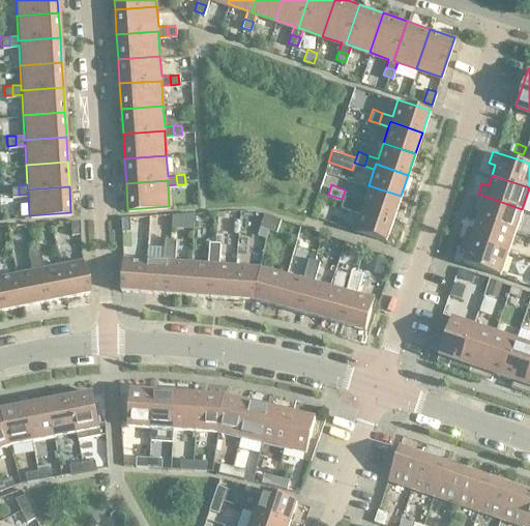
[(19,195),(19,185),(9,185),(10,196),(19,195)]
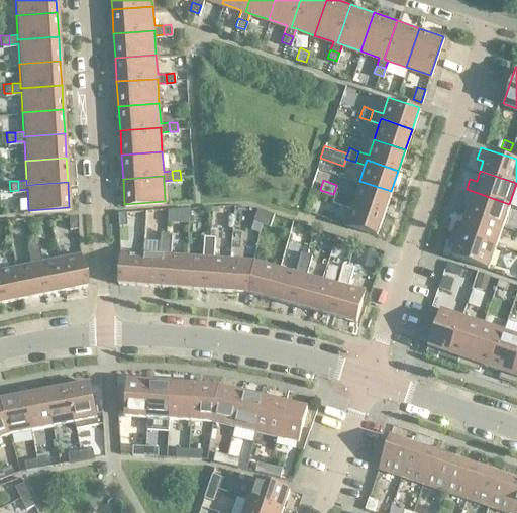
[(391,191),(359,181),(354,196),(344,192),(341,203),(350,206),(352,201),(384,212),(391,191)]
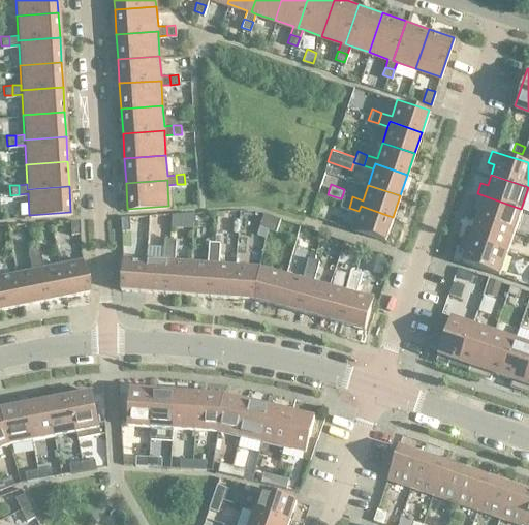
[(339,205),(349,208),(352,196),(343,193),(341,198),(339,205)]
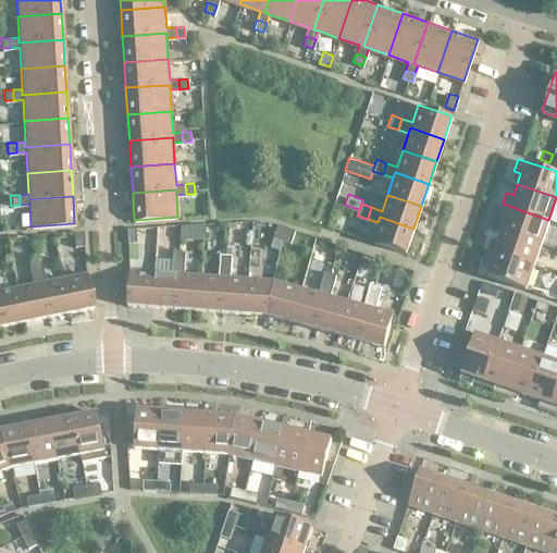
[(548,220),(503,204),(498,216),(505,218),(502,229),(541,242),(548,220)]
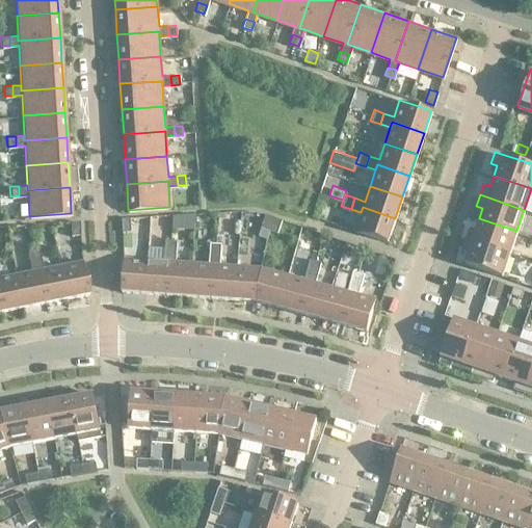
[(363,207),(361,212),(355,229),(388,240),(395,218),(363,207)]
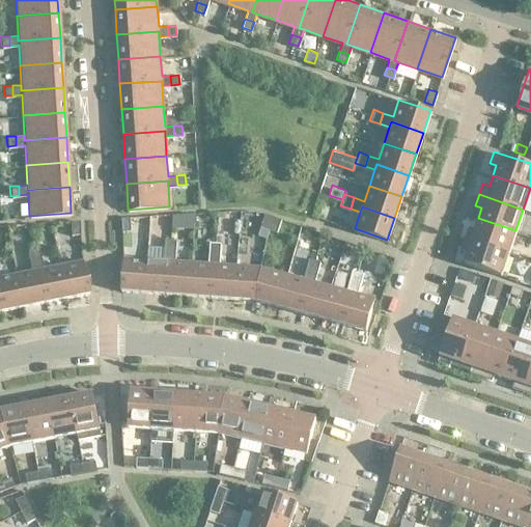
[(172,213),(171,225),(182,226),(183,213),(172,213)]
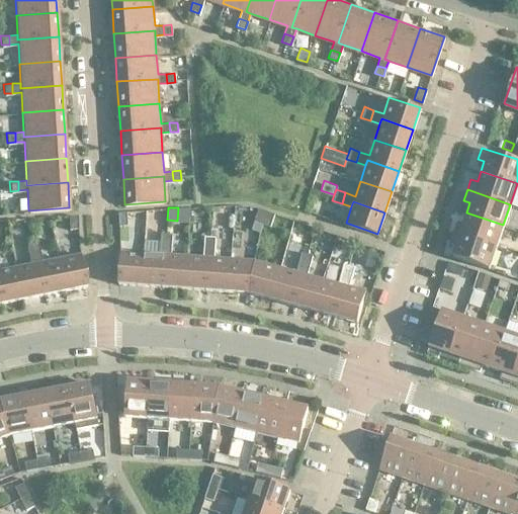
[(266,209),(258,207),(254,220),(261,223),(266,209)]
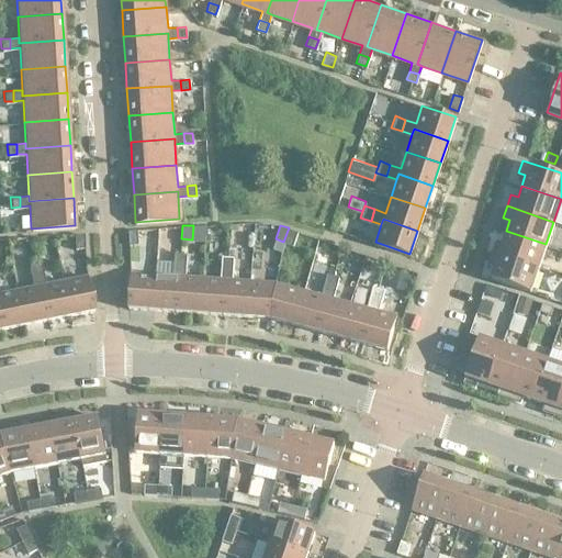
[(298,231),(289,227),(283,242),(292,244),(298,231)]
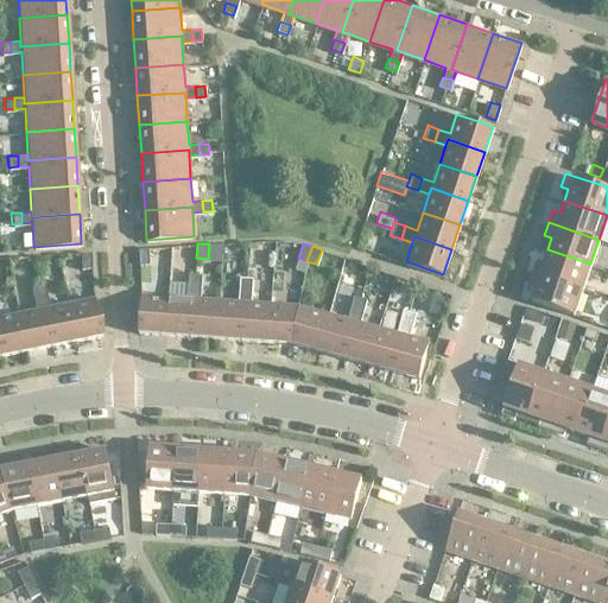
[(150,262),(149,247),(138,247),(139,262),(150,262)]
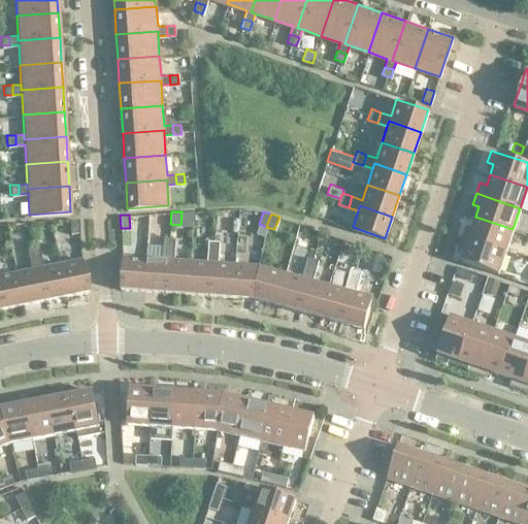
[(513,229),(475,217),(472,227),(465,225),(462,235),(505,251),(513,229)]
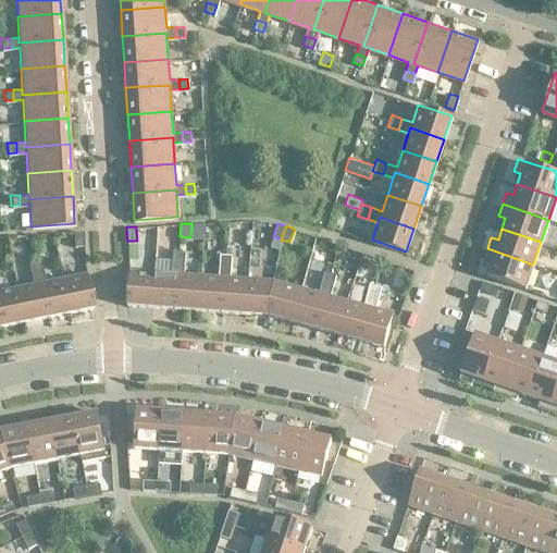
[(83,244),(82,230),(73,230),(73,245),(83,244)]
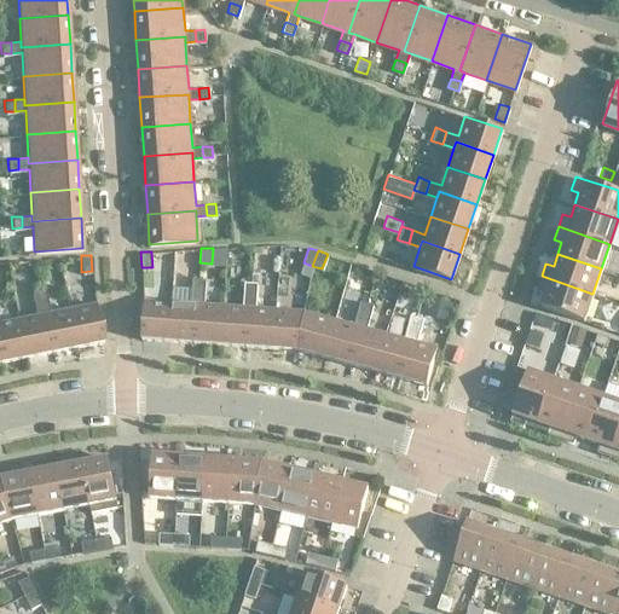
[(593,294),(542,276),(537,289),(544,291),(541,305),(584,319),(593,294)]
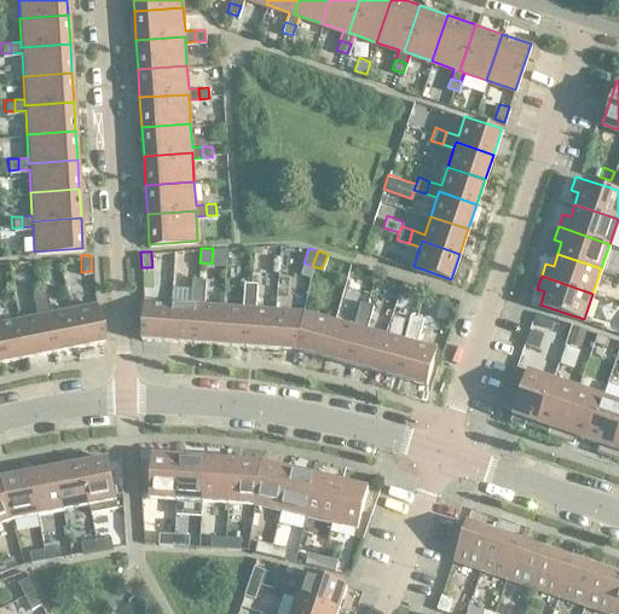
[(191,277),(191,289),(204,290),(206,278),(191,277)]
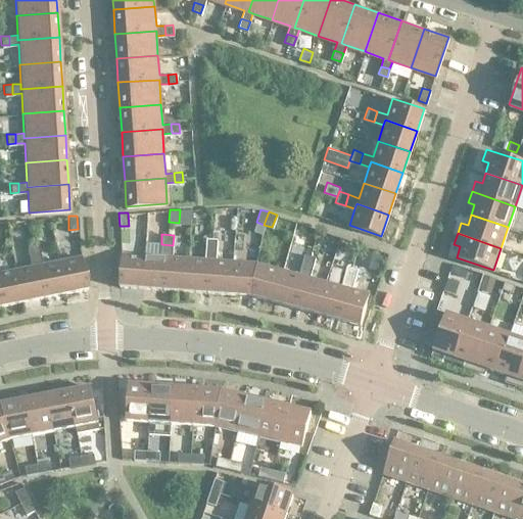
[(206,237),(205,247),(217,248),(218,238),(206,237)]
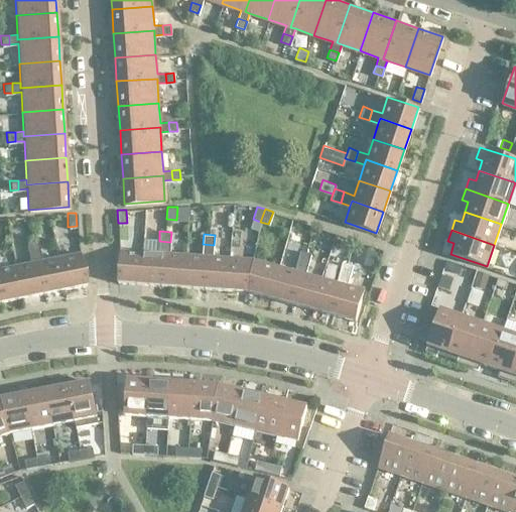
[(26,241),(28,251),(38,249),(36,239),(26,241)]
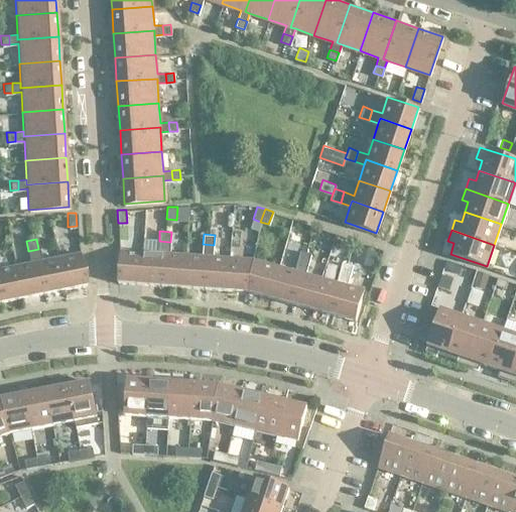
[(170,242),(159,241),(158,251),(164,251),(161,284),(183,285),(185,253),(169,252),(170,242)]
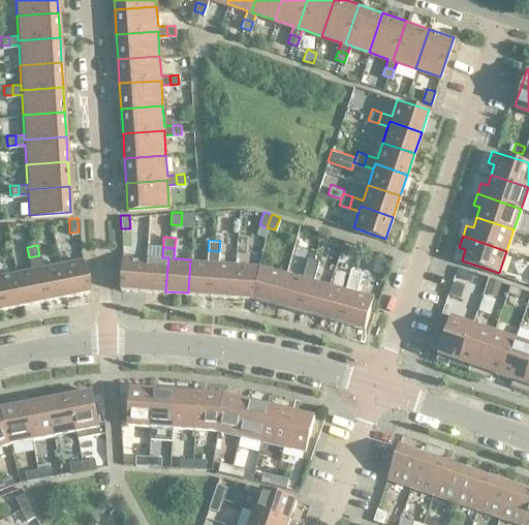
[(219,251),(208,250),(207,260),(213,260),(210,295),(232,296),(235,263),(218,261),(219,251)]
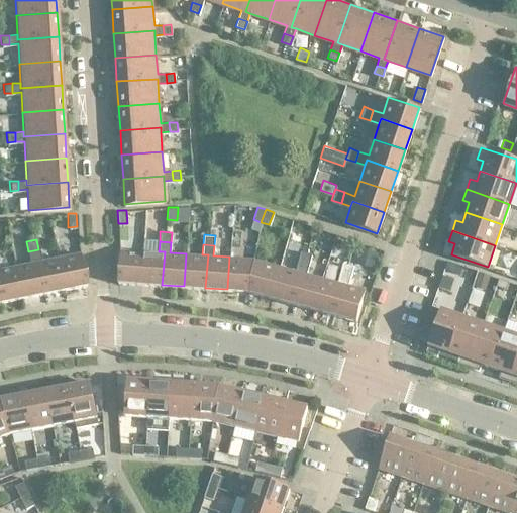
[(142,250),(119,248),(117,282),(140,283),(142,250)]
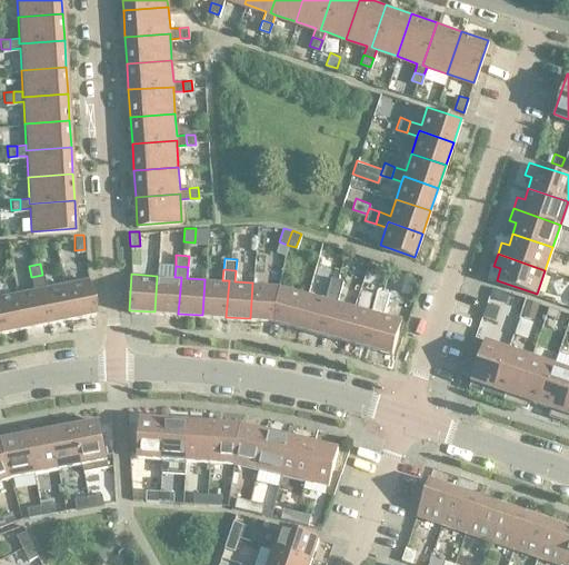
[(45,286),(42,275),(31,277),(32,288),(16,291),(22,327),(46,321),(39,287),(45,286)]
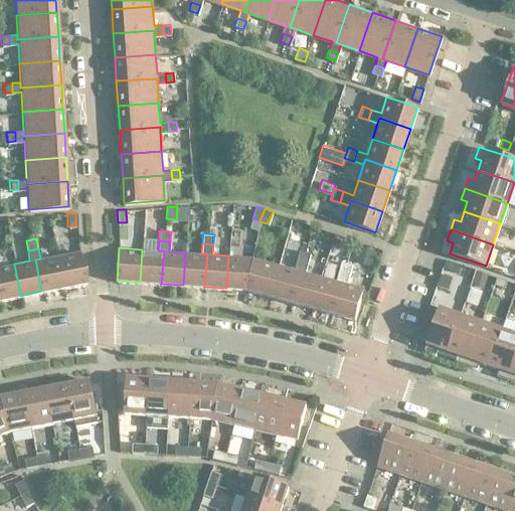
[(164,250),(158,250),(142,249),(140,282),(161,284),(164,250)]
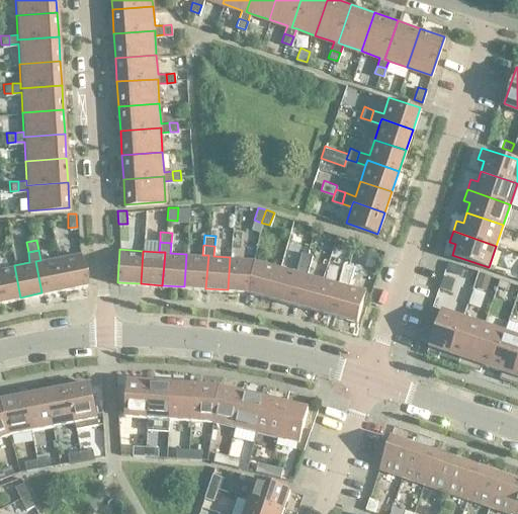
[(300,251),(298,260),(310,263),(312,253),(300,251)]
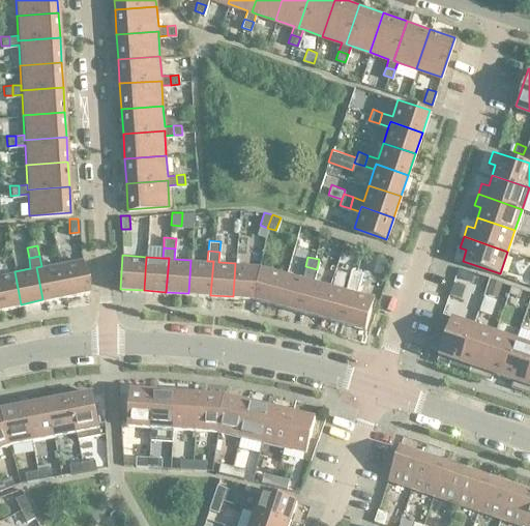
[(88,291),(81,258),(58,262),(65,295),(88,291)]
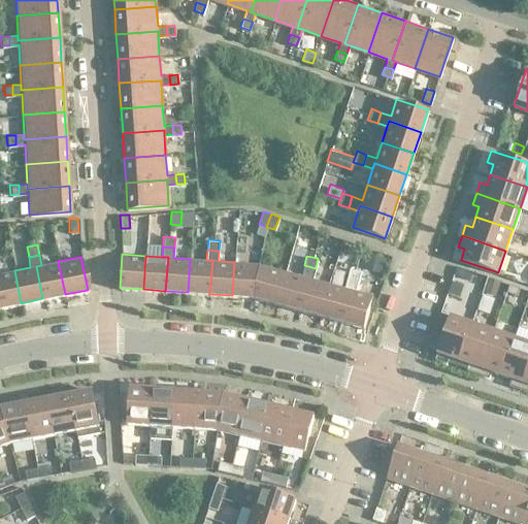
[(212,260),(206,260),(190,259),(188,292),(209,294),(212,260)]
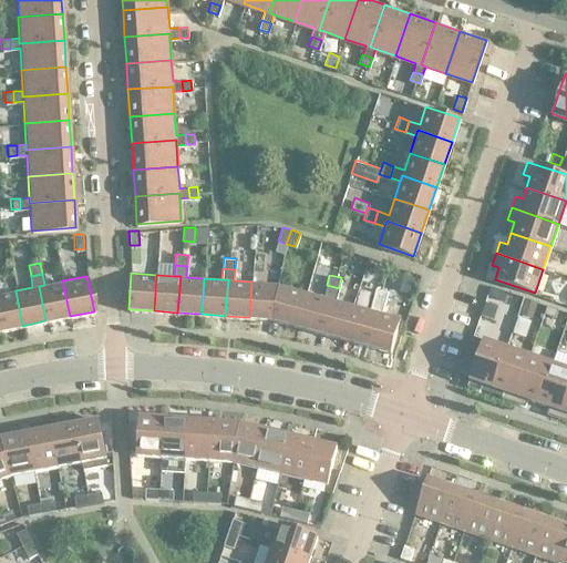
[(70,316),(62,280),(44,285),(39,286),(45,320),(70,316)]
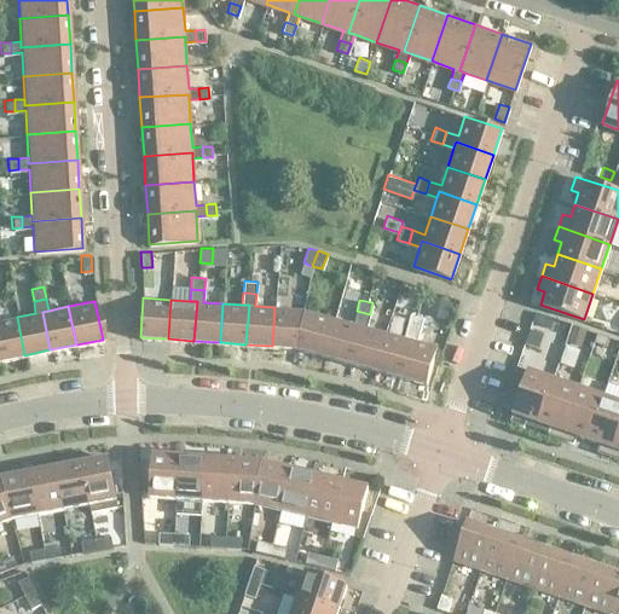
[(304,310),(275,307),(272,346),(298,348),(304,310)]
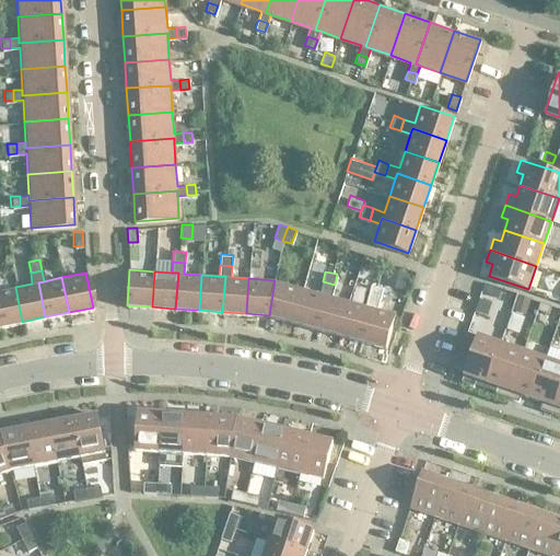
[(303,288),(275,280),(269,315),(293,322),(303,288)]
